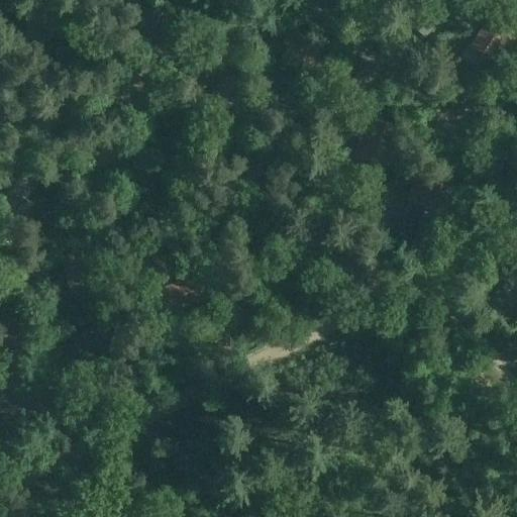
[(426,38),(459,0),(431,0),(411,24),(426,38)]
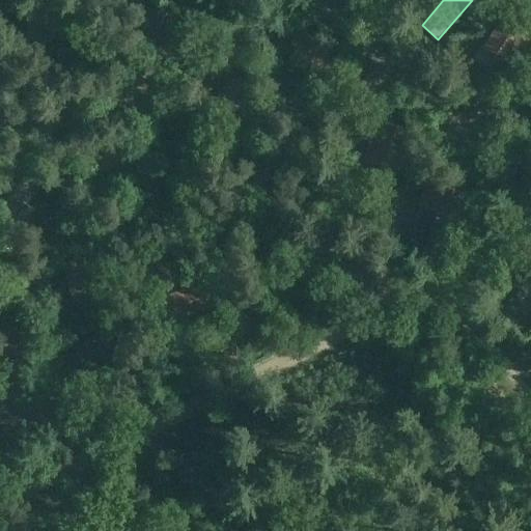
[(507,6),(499,0),(495,0),(491,6),(501,15),(507,6)]
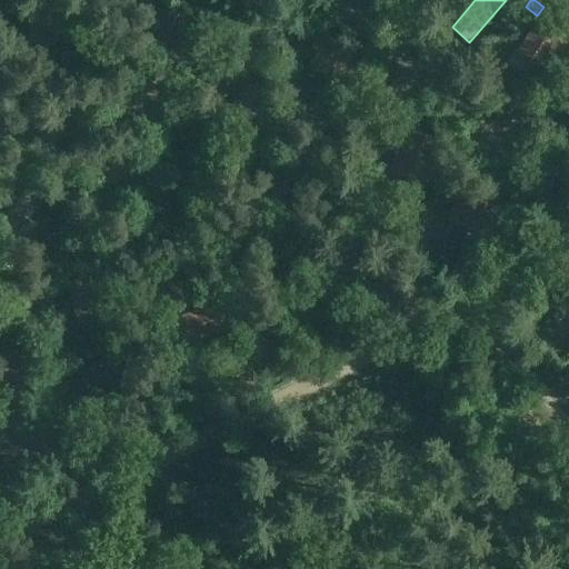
[(146,11),(139,40),(151,41),(150,46),(161,52),(172,50),(181,12),(172,9),(160,8),(158,15),(146,11)]
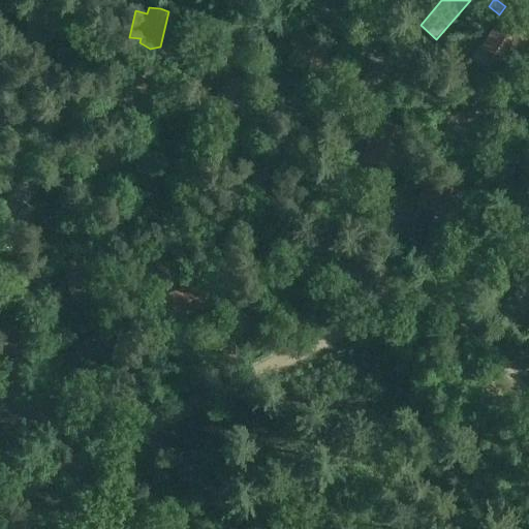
[(528,25),(504,9),(496,22),(479,48),(491,55),(488,60),(503,70),(528,31),(528,25)]
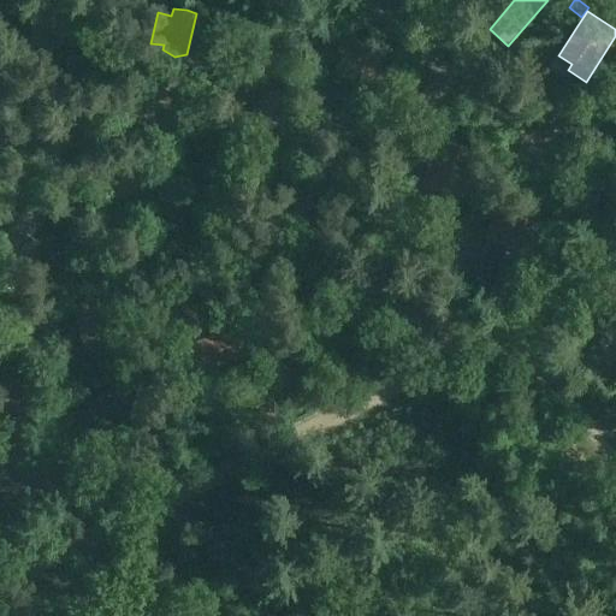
[(492,64),(481,55),(471,69),(480,77),(492,64)]
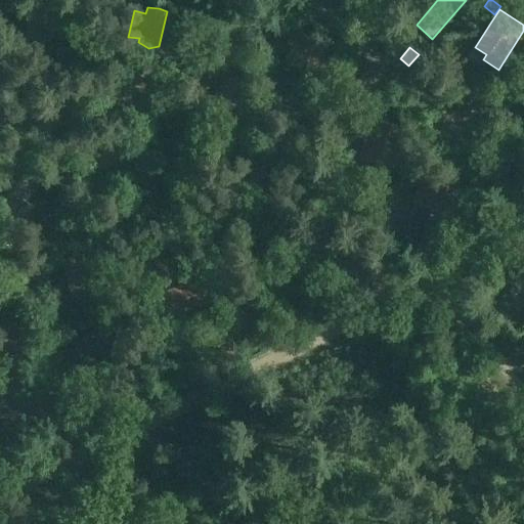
[(340,112),(335,126),(345,130),(351,117),(340,112)]
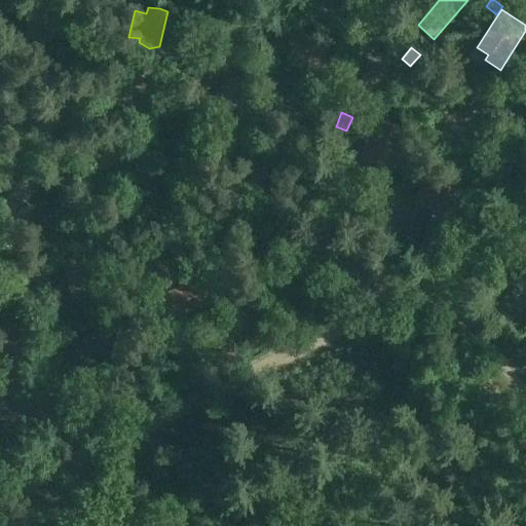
[(0,210),(10,218),(24,200),(28,204),(43,184),(12,161),(0,178),(0,210)]
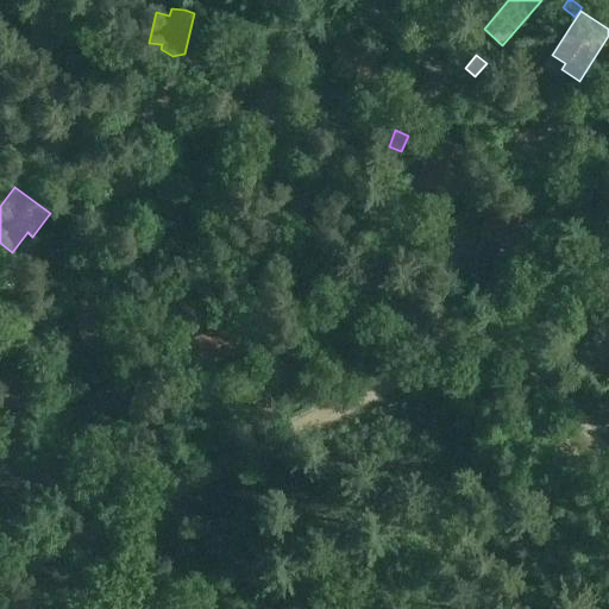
[(64,263),(58,252),(49,257),(55,268),(64,263)]
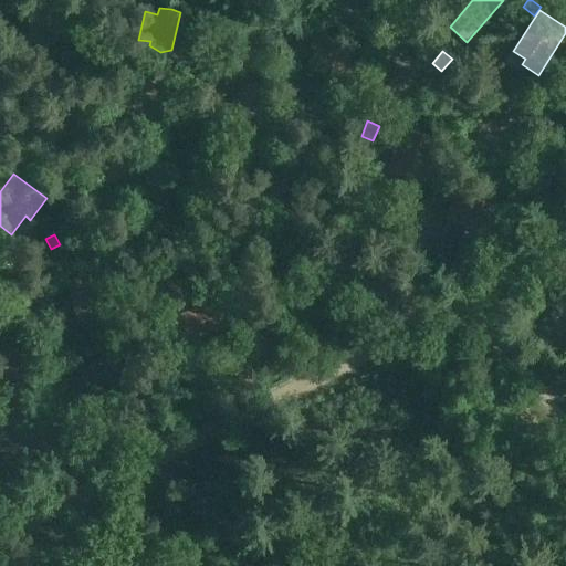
[(565,290),(545,303),(556,322),(565,314),(565,290)]
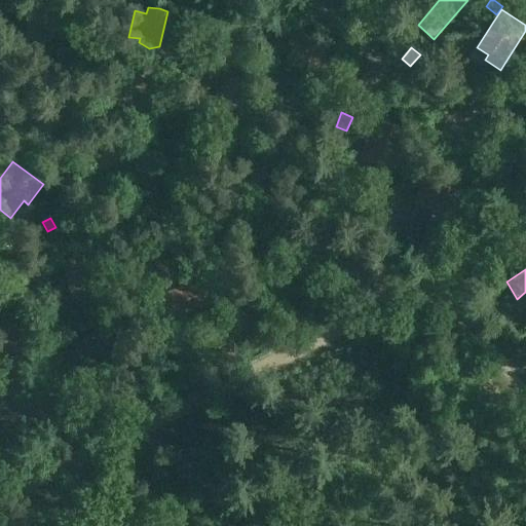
[(204,270),(190,276),(192,282),(161,294),(172,318),(217,301),(204,270)]
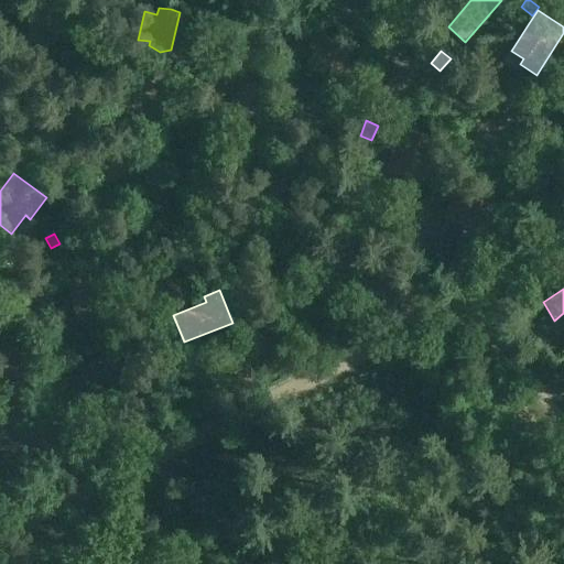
[(17,366),(2,360),(0,364),(0,375),(11,379),(17,366)]
